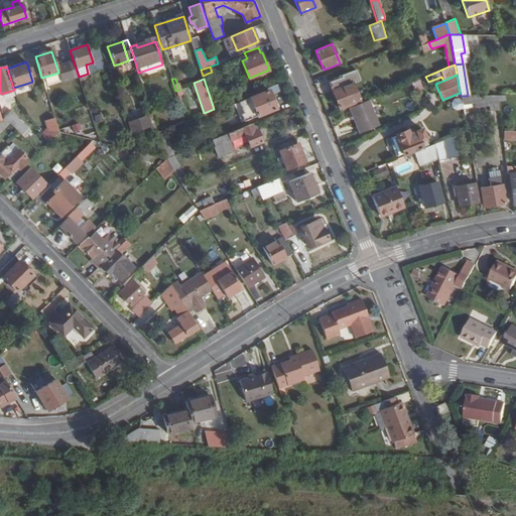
[(410,83),(414,93),(424,89),(419,79),(410,83)]
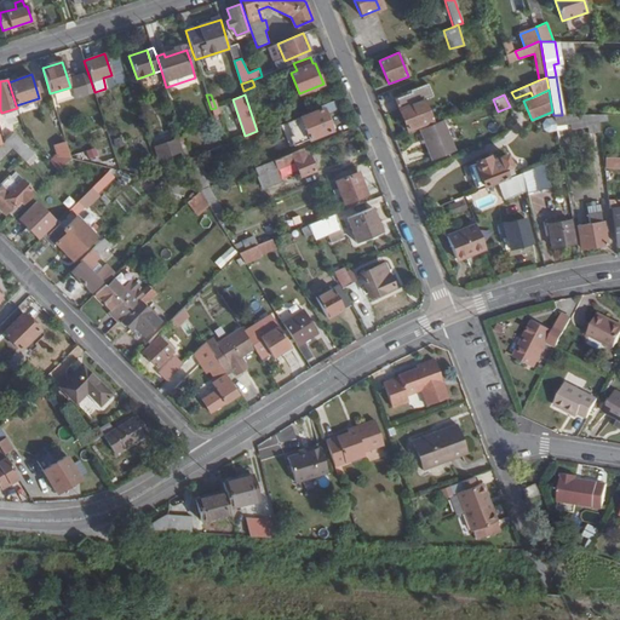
[(340,107),(337,98),(323,104),(328,113),(340,107)]
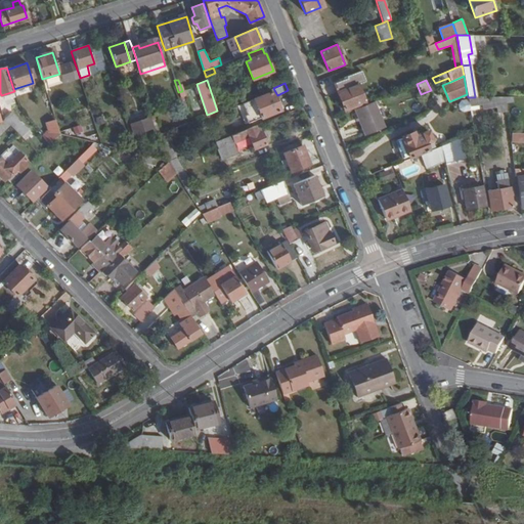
[(365,101),(357,84),(337,92),(344,111),(365,101)]
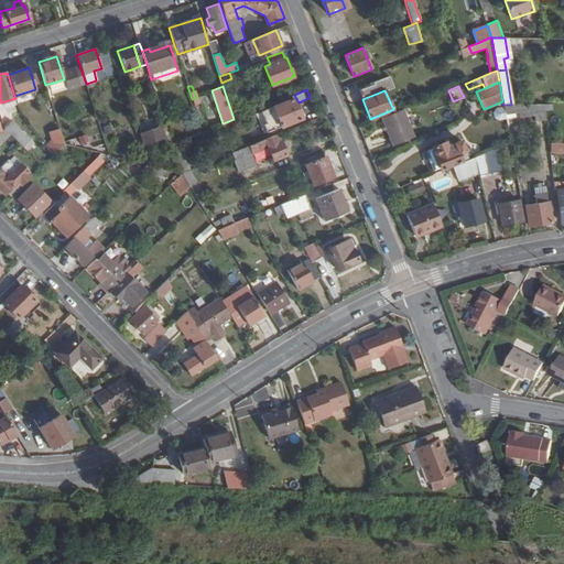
[(302,119),(293,99),(257,112),(264,133),(302,119)]
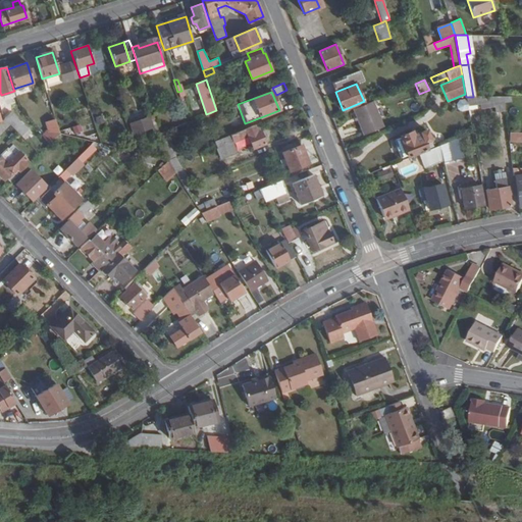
[(6,104),(15,103),(14,95),(4,97),(6,104)]
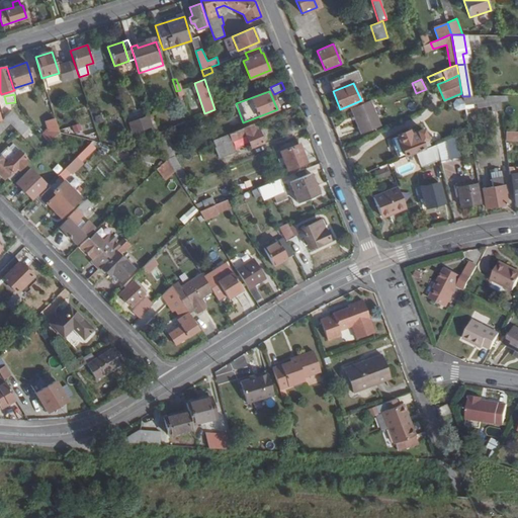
[(500,96),(479,96),(482,108),(492,107),(494,111),(502,111),(500,96)]
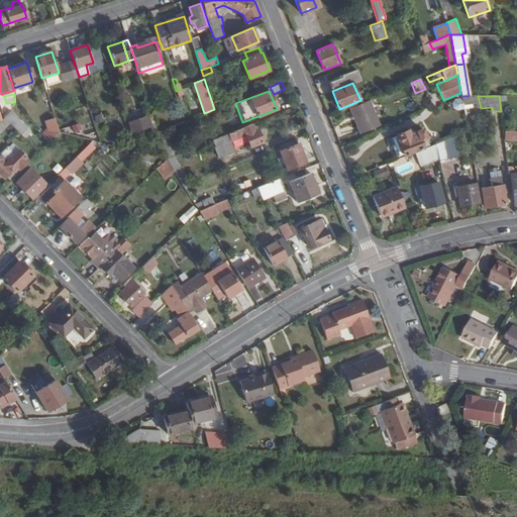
[(456,109),(463,107),(461,98),(455,99),(452,103),(453,107),(456,109)]
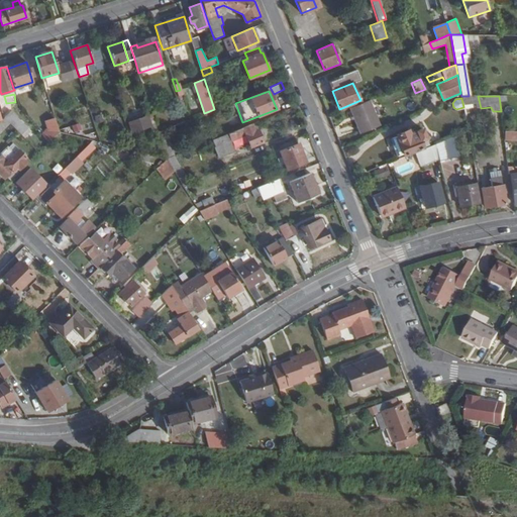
[(371,99),(350,107),(362,133),(381,125),(371,99)]
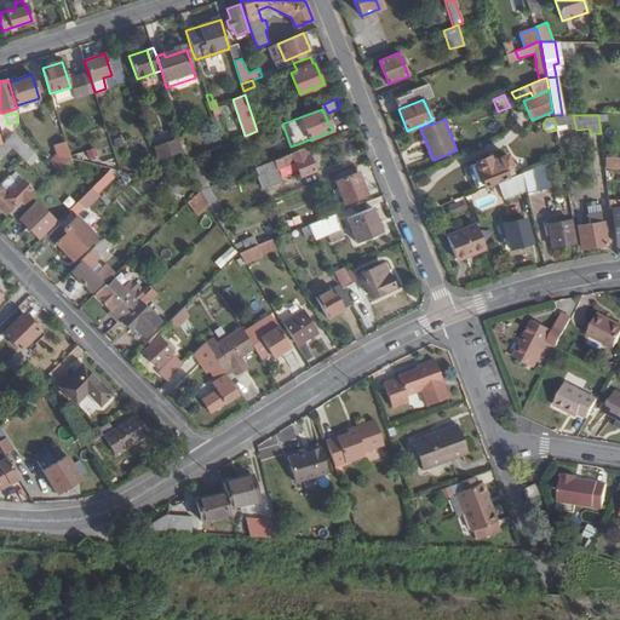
[(127,154),(119,127),(109,131),(118,158),(127,154)]
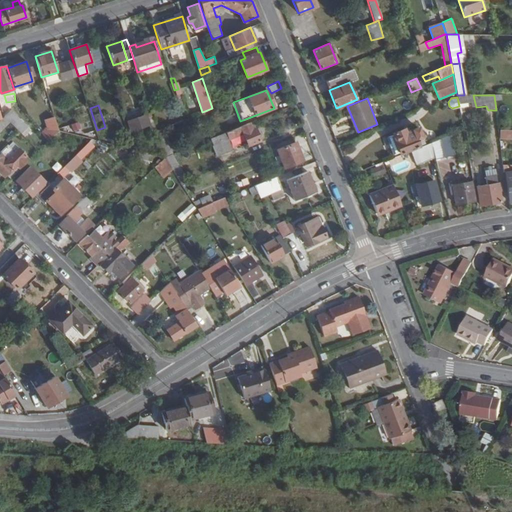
[(11,110),(4,116),(10,122),(21,134),(27,127),(11,110)]
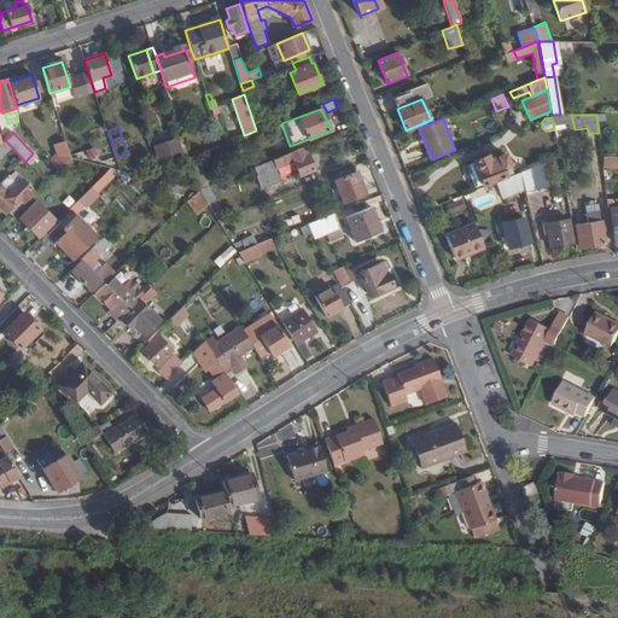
[(188,157),(184,144),(179,146),(176,138),(155,145),(158,157),(162,156),(164,165),(188,158),(188,157)]
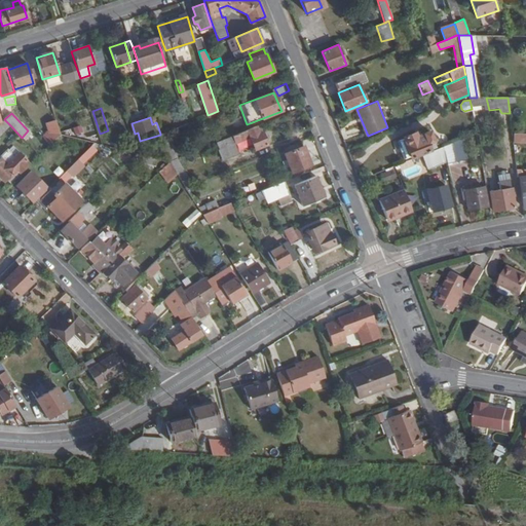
[(0,135),(10,125),(4,119),(0,122),(0,135)]
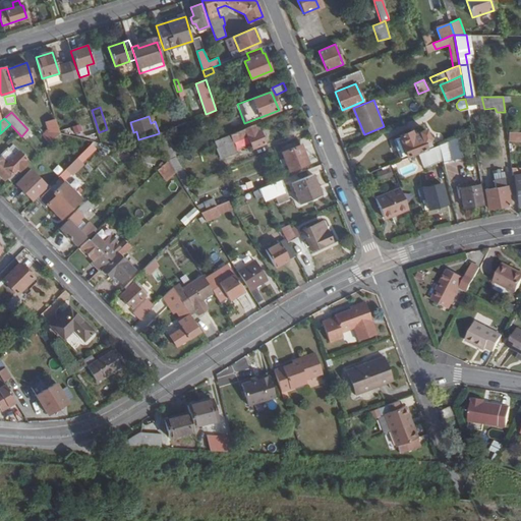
[(49,143),(59,133),(55,119),(46,122),(49,132),(44,137),(49,143)]
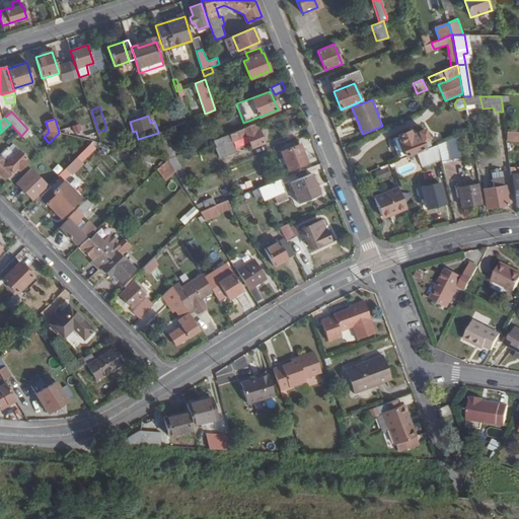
[(254,131),(252,125),(214,140),(220,156),(235,150),(232,141),(246,135),(251,148),(264,143),(258,130),(254,131)]
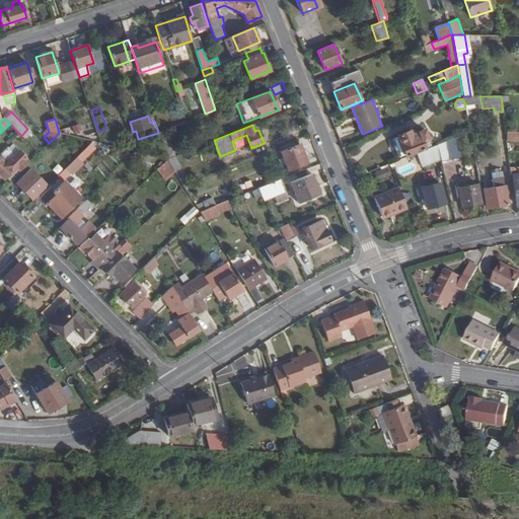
[(411,134),(410,130),(397,135),(401,145),(400,145),(404,154),(424,147),(423,147),(429,144),(423,129),(411,134)]
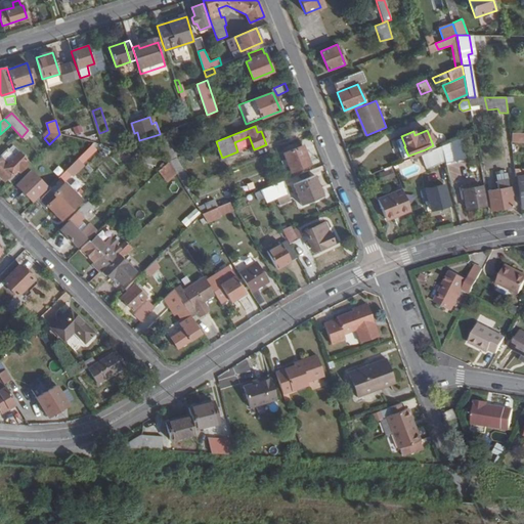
[(167,131),(160,133),(163,142),(167,157),(168,161),(175,158),(167,131)]
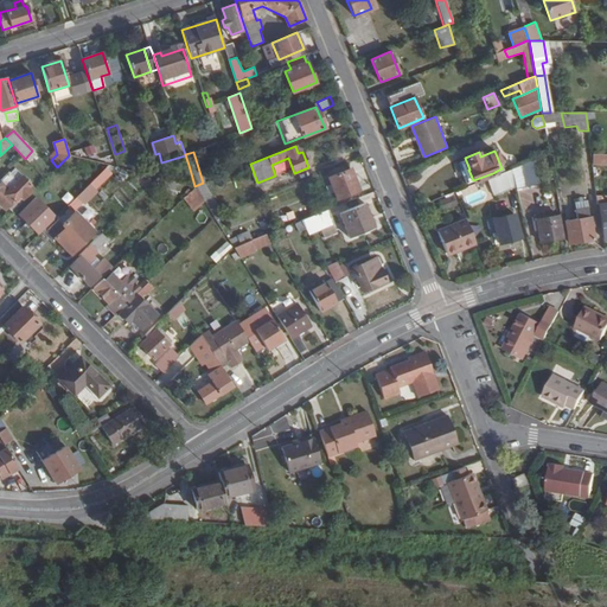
[(606,153),(594,153),(593,163),(606,163),(606,153)]
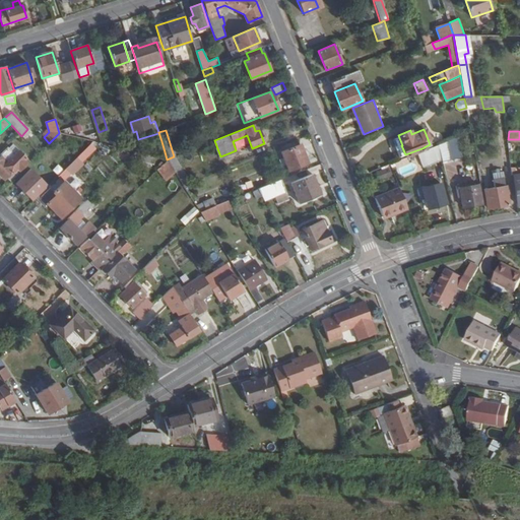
[(161,141),(158,132),(158,133),(138,139),(141,148),(161,141)]
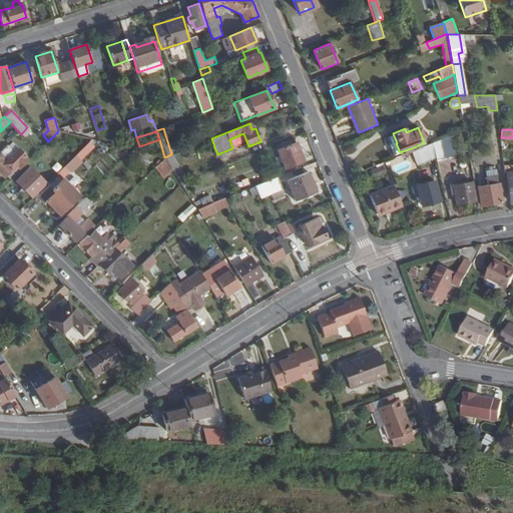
[(434,152),(436,160),(444,157),(440,139),(432,142),(434,152)]
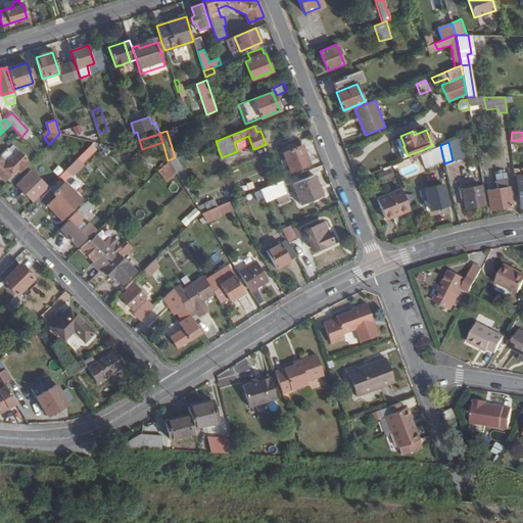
[(310,163),(301,145),(283,152),(290,172),(310,163)]
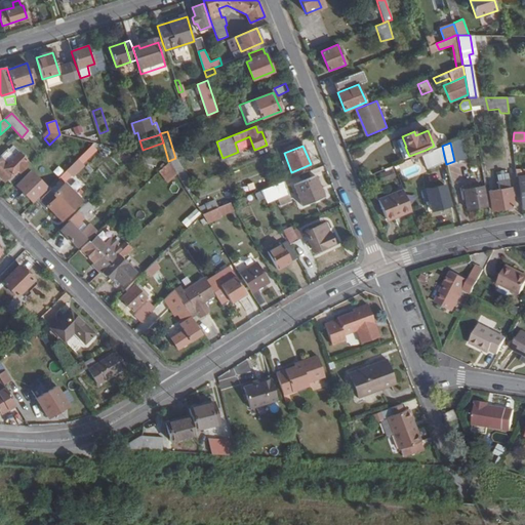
[(442,146),(430,151),(433,160),(444,156),(442,146)]
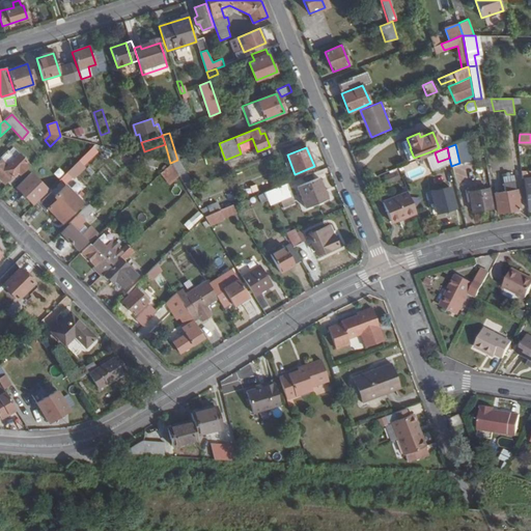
[(6,183),(10,186),(29,167),(25,163),(26,162),(19,155),(14,160),(6,152),(0,158),(0,159),(1,160),(0,160),(0,183),(2,186),(6,183)]
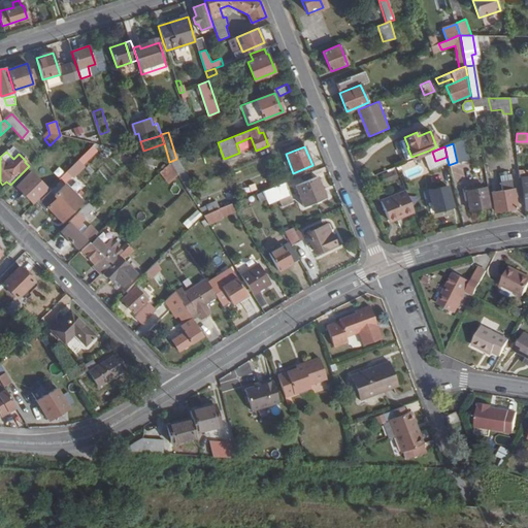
[(142,155),(136,154),(130,160),(134,163),(142,155)]
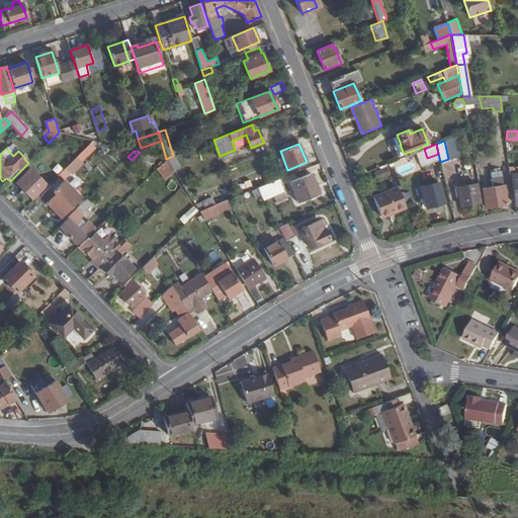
[(173,156),(166,159),(182,184),(189,181),(173,156)]
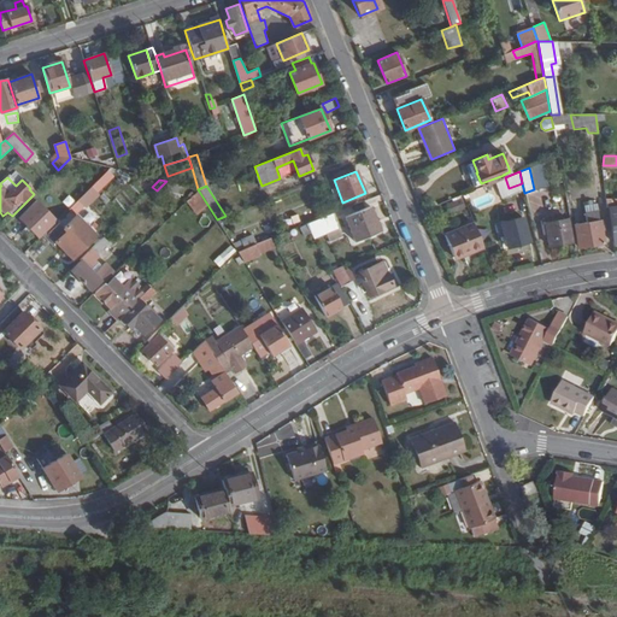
[(92,194),(88,191),(69,210),(74,213),(92,194)]
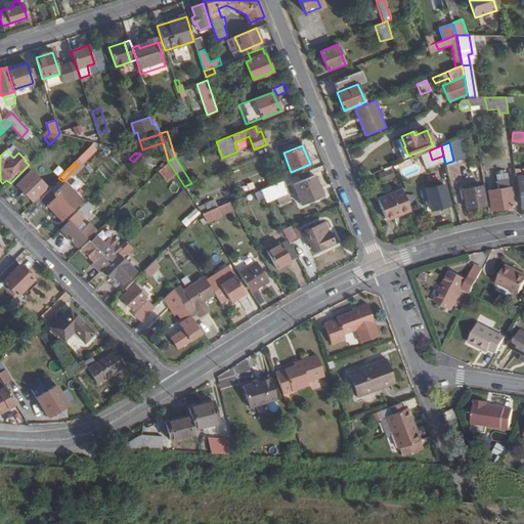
[(393,176),(390,169),(379,174),(382,181),(393,176)]
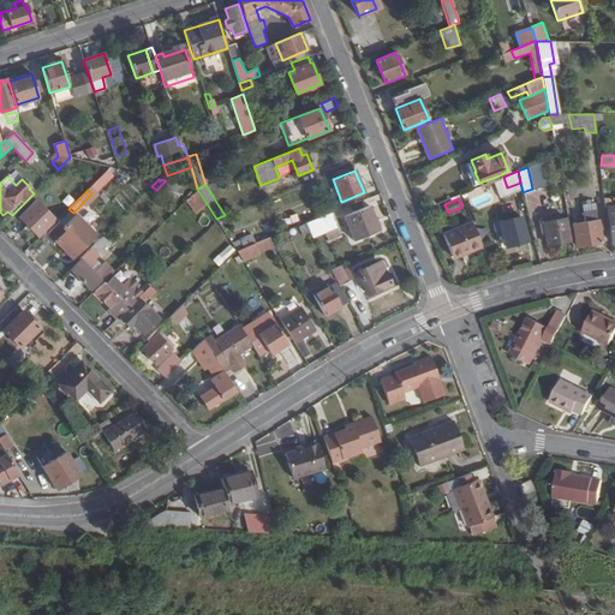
[(37,236),(53,219),(35,199),(18,216),(37,236)]
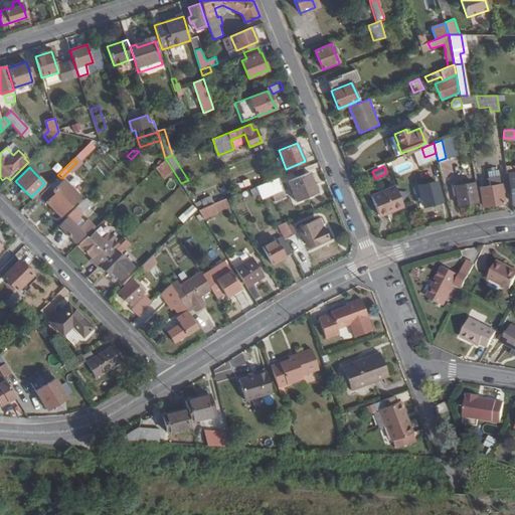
[(76,173),(70,178),(75,185),(81,180),(76,173)]
